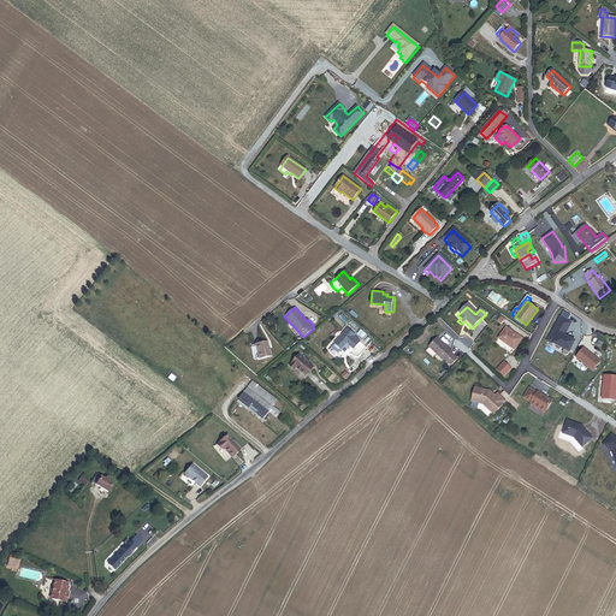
[(348,320),(341,312),(336,317),(342,324),(348,320)]
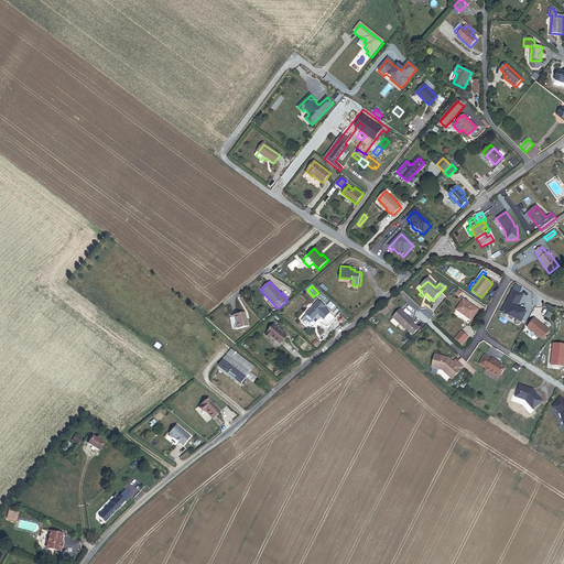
[(524,296),(514,291),(503,313),(518,321),(517,323),(517,325),(519,326),(521,325),(528,313),(518,308),(524,296)]
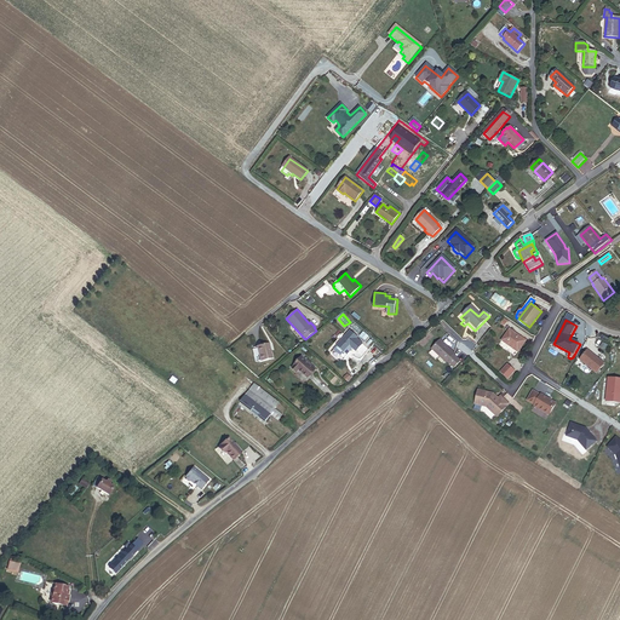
[(501,343),(517,355),(526,344),(510,332),(501,343)]
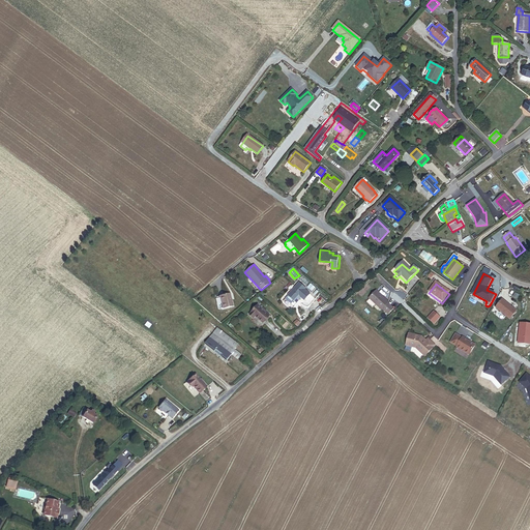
[(306,294),(303,291),(304,290),(299,285),(287,297),(285,300),(291,306),(298,297),(301,299),(303,301),(308,296),(306,294)]
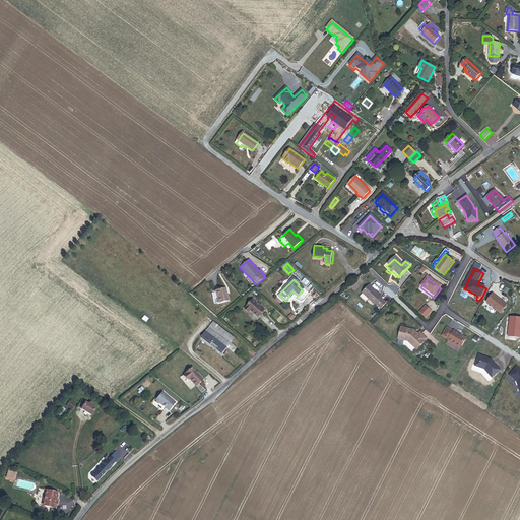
[(312,288),(315,285),(309,280),(301,288),(303,290),(298,296),(296,294),(293,298),(295,300),(296,300),(297,300),(298,300),(299,300),(300,300),(312,288)]
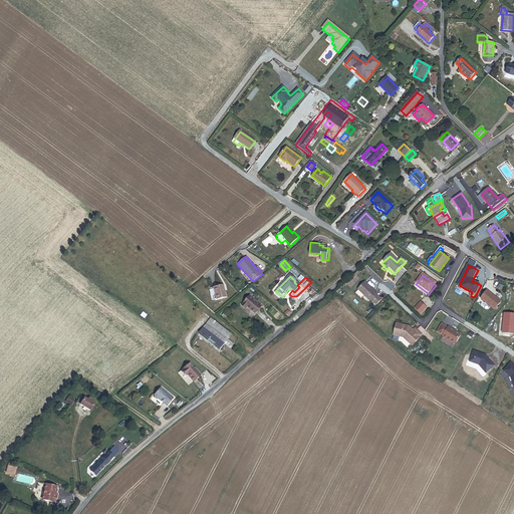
[(317,288),(311,282),(308,285),(314,291),(317,288)]
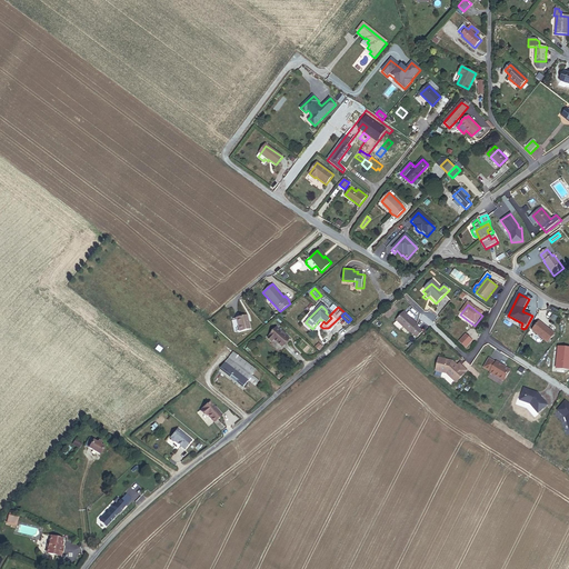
[(415,329),(416,328),(402,316),(395,325),(409,336),(410,335),(417,341),(421,335),(415,329)]
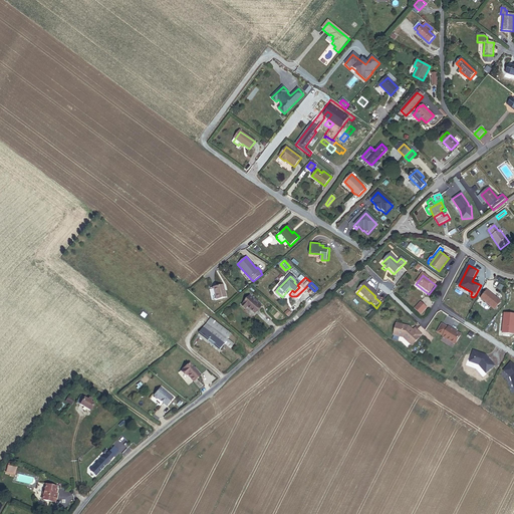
[(216,299),(225,297),(223,286),(213,288),(216,299)]
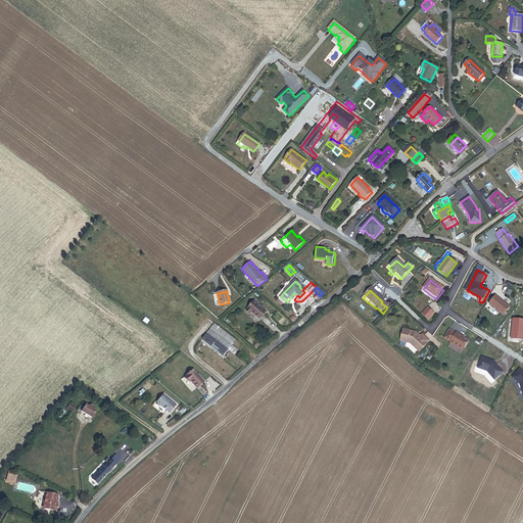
[(294,299),(297,295),(294,293),(287,302),(289,303),(291,301),(292,301),(294,299)]
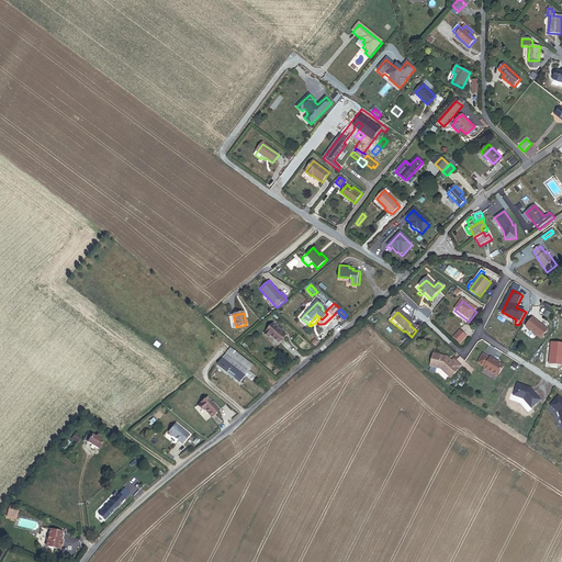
[(540,339),(548,329),(532,317),(525,327),(540,339)]
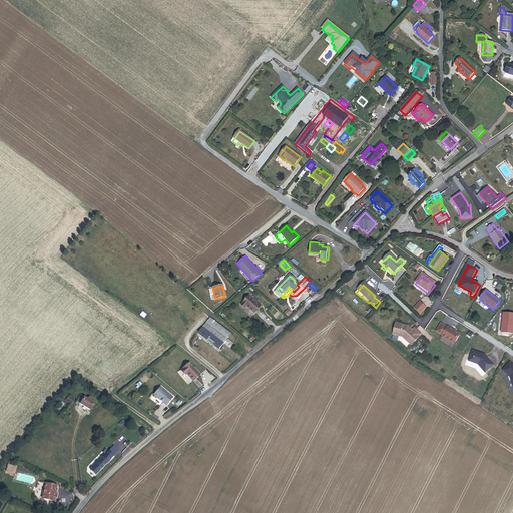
[(254,313),(262,306),(249,296),(242,304),(246,308),(247,307),(254,313)]
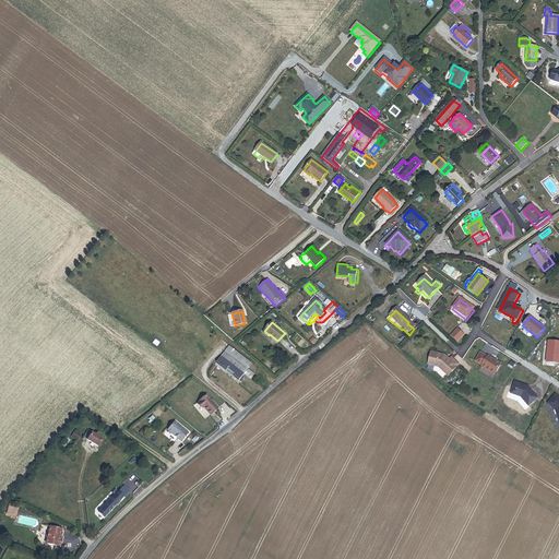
[(463,335),(458,330),(451,336),(458,342),(463,335)]
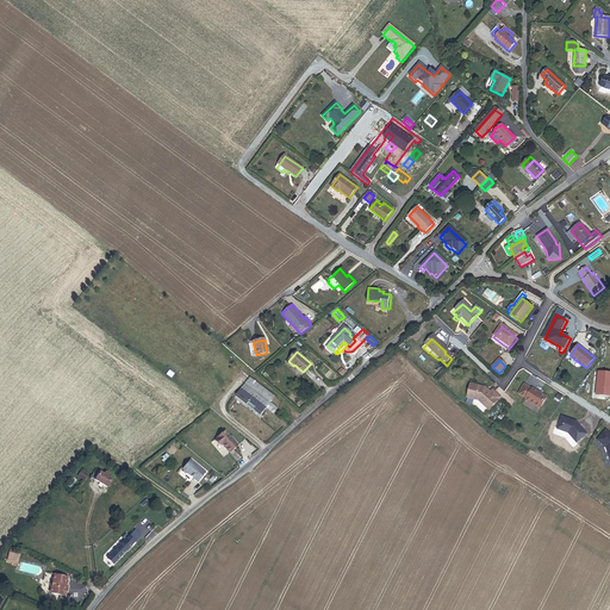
[(609,375),(597,375),(597,399),(609,399),(609,375)]
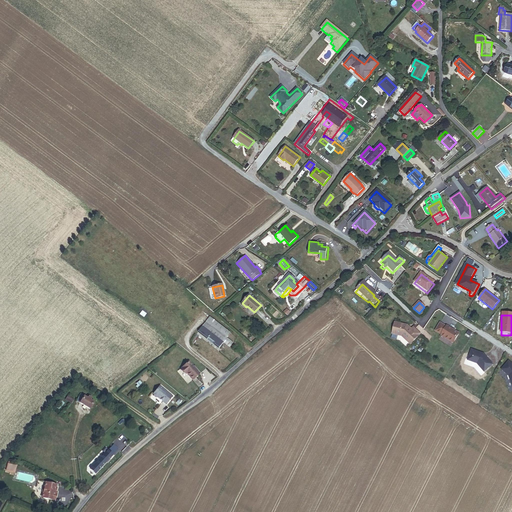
[(227,338),(230,333),(210,317),(199,332),(219,348),(223,342),(227,338)]
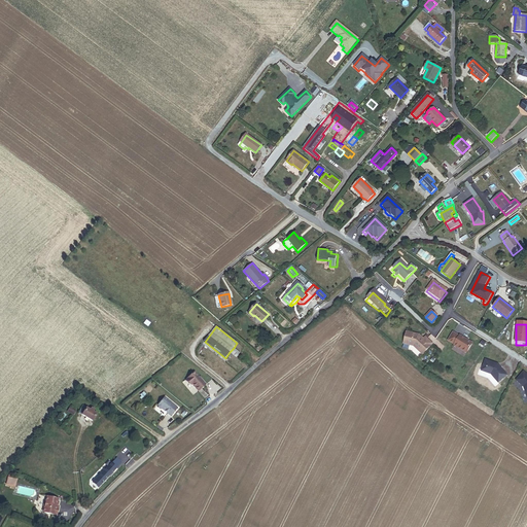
[(432,344),(425,338),(423,340),(419,336),(406,332),(403,344),(413,347),(422,355),(430,346),(432,344)]
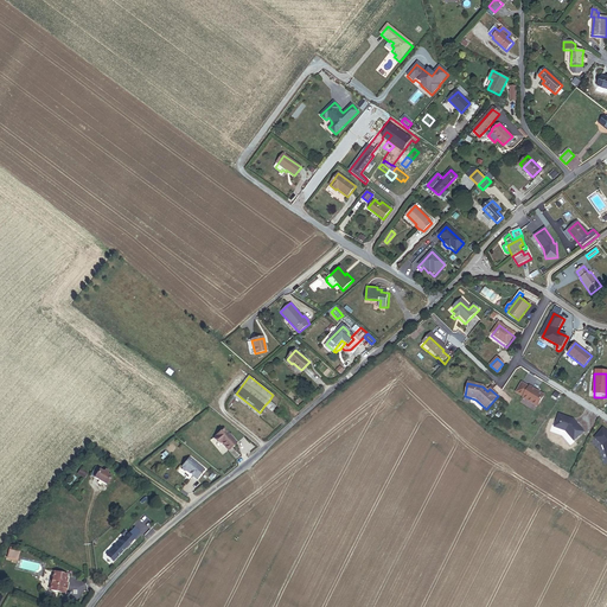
[(544,395),(530,387),(529,387),(522,383),(516,391),(523,396),(523,397),(537,407),(544,395)]
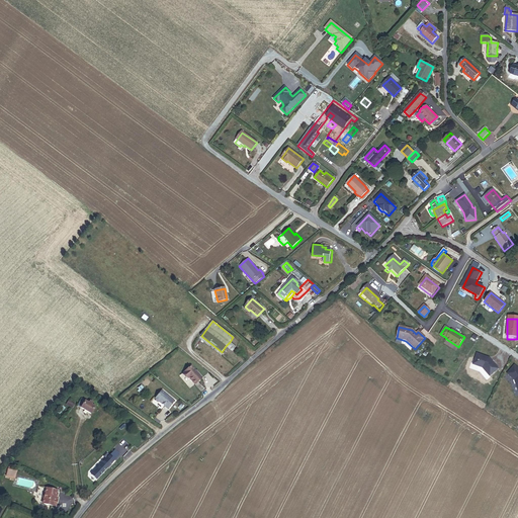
[(233,351),(236,347),(230,342),(226,346),(233,351)]
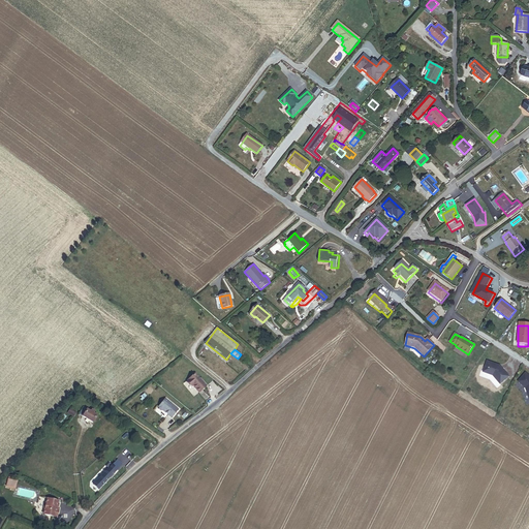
[(484,375),(493,378),(501,386),(509,379),(503,372),(502,373),(501,370),(500,369),(487,364),(484,375)]
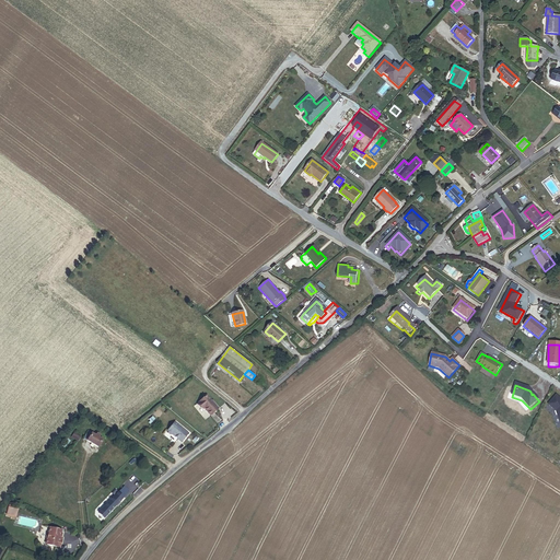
[(219,409),(207,395),(198,403),(203,409),(205,408),(210,416),(219,409)]
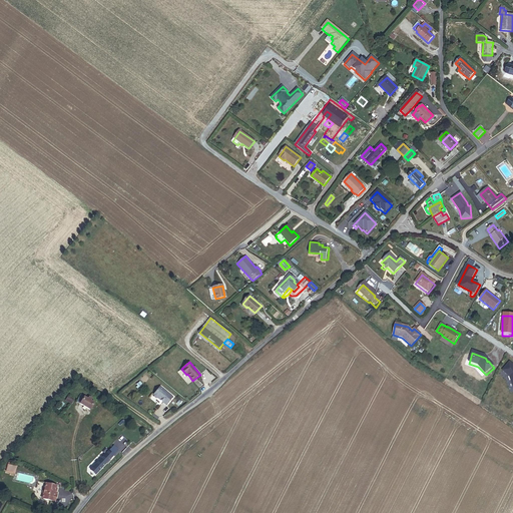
[(172,397),(160,387),(153,395),(154,397),(156,398),(157,398),(165,405),(172,397)]
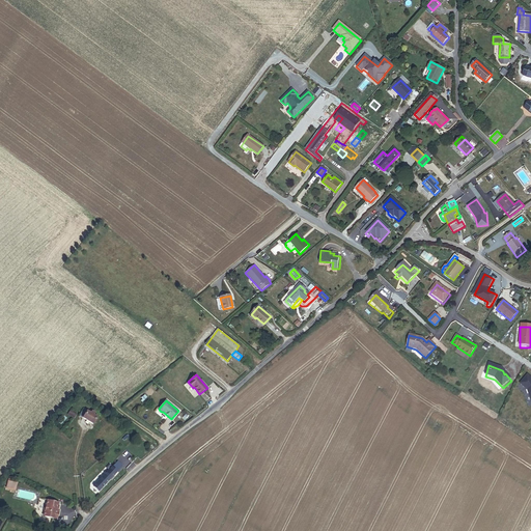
[(98,418),(94,416),(95,413),(92,411),(90,414),(86,411),(82,418),(86,421),(85,422),(88,423),(88,422),(93,425),(98,418)]
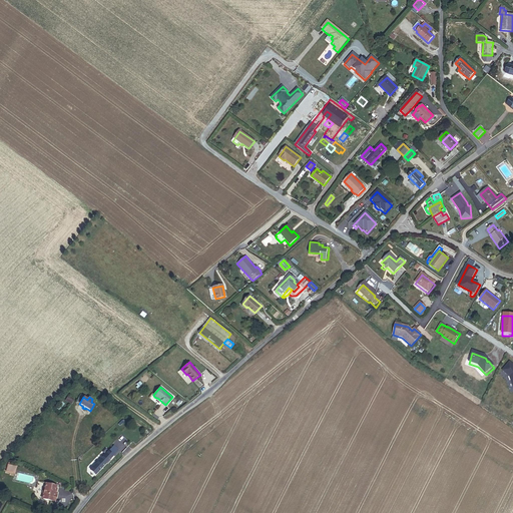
[(55,409),(58,411),(64,404),(62,402),(55,409)]
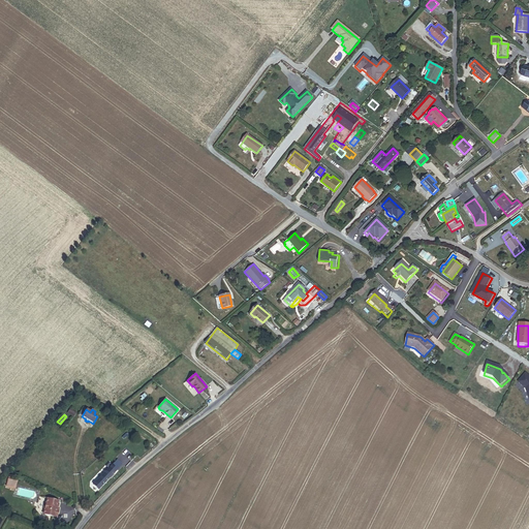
[(98,490),(122,464),(117,459),(93,485),(98,490)]
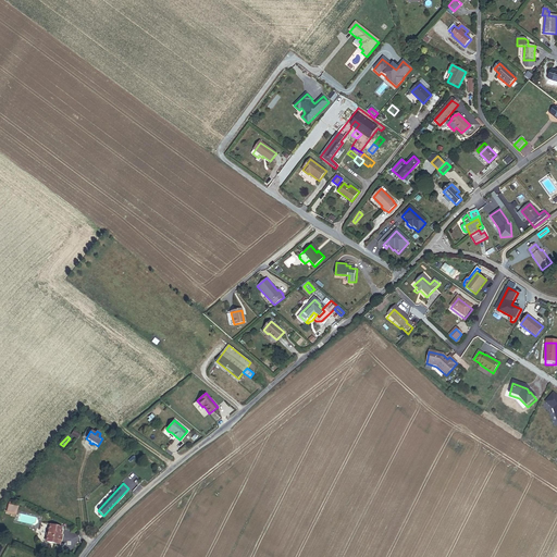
[(16,514),(17,507),(9,504),(7,511),(16,514)]
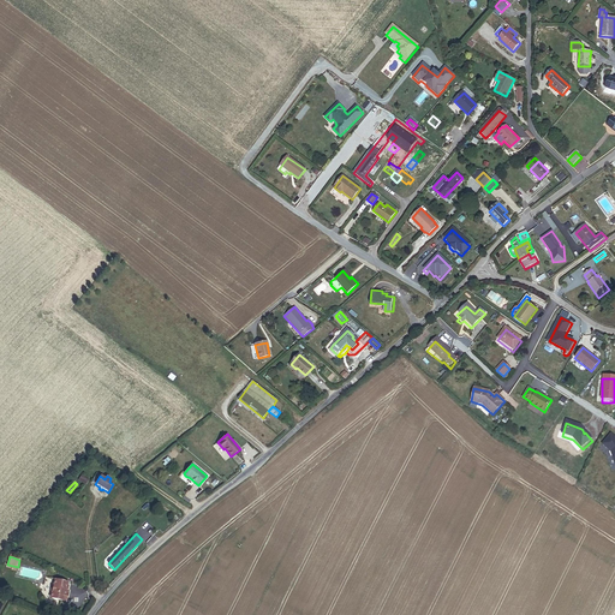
[(65,592),(66,590),(67,583),(55,579),(54,585),(52,586),(51,591),(52,592),(51,597),(66,602),(69,592),(65,592)]
